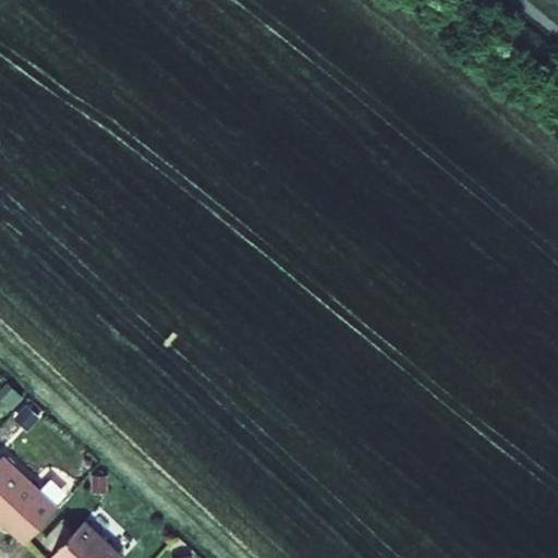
[(0,392),(0,395),(13,408),(23,398),(8,384),(0,392)]
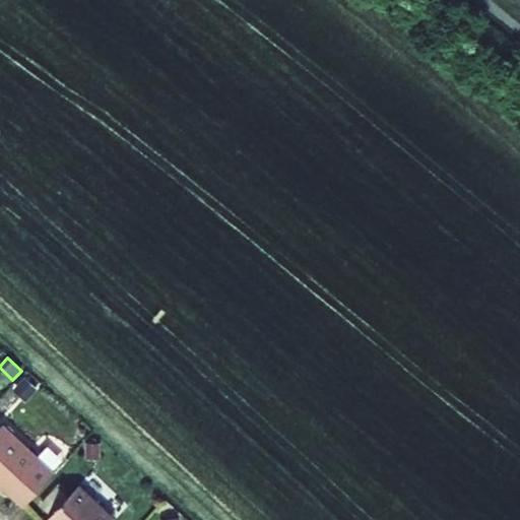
[(15,385),(28,397),(38,386),(25,374),(15,385)]
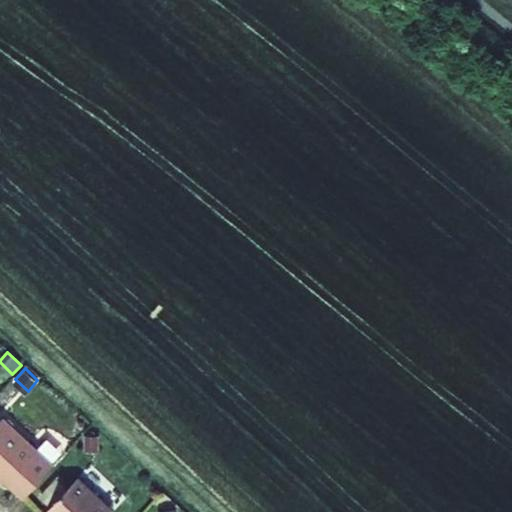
[(8,483),(24,498),(54,466),(3,418),(0,421),(0,475),(3,478),(4,477),(9,482),(8,483)]
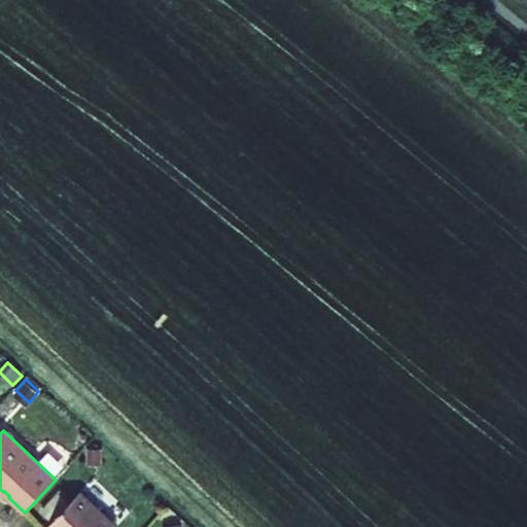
[(88,449),(88,460),(102,460),(102,449),(88,449)]
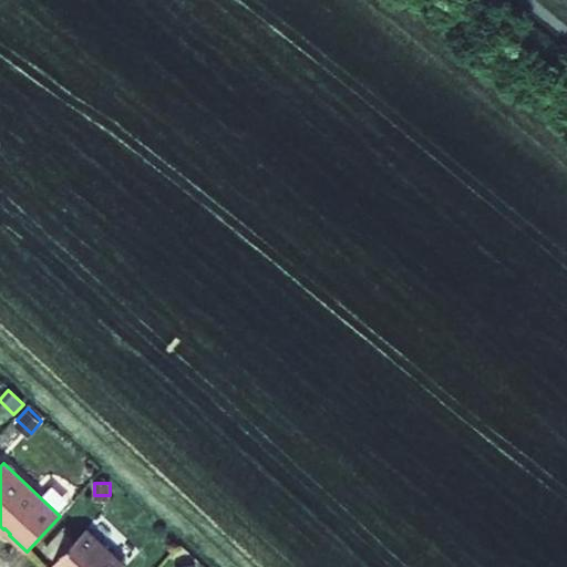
[(55,488),(43,501),(60,516),(71,504),(55,488)]
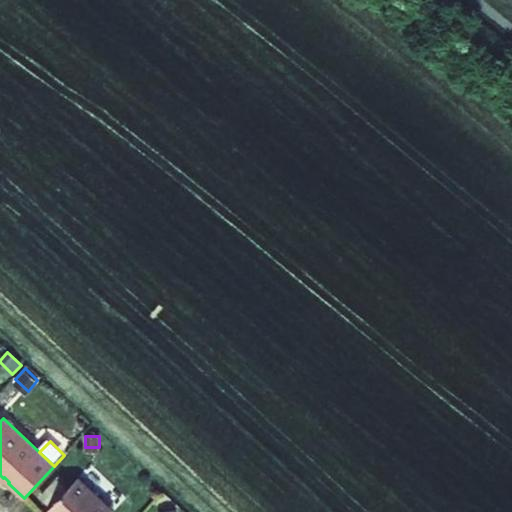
[(78,478),(46,511),(111,511),(113,511),(78,478)]
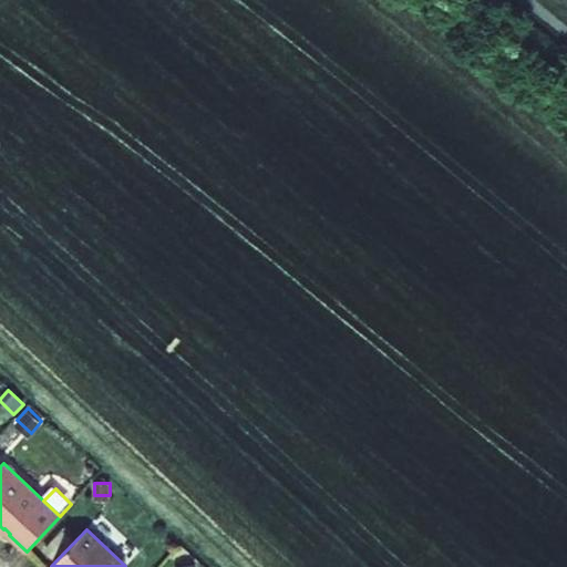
All buildings are outlined.
